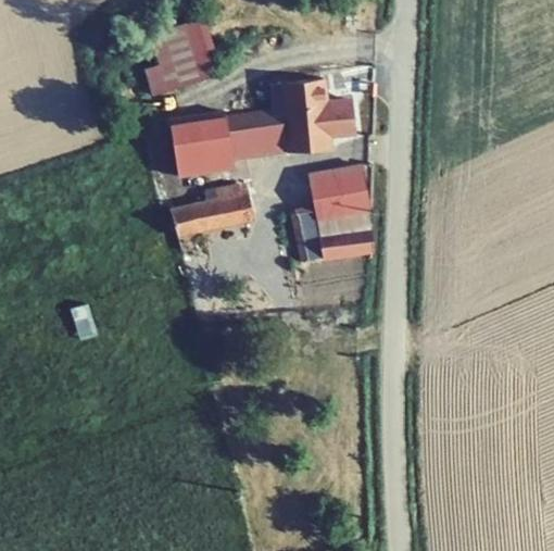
[(281,86),(284,110),(327,104),(324,80),(281,86)]
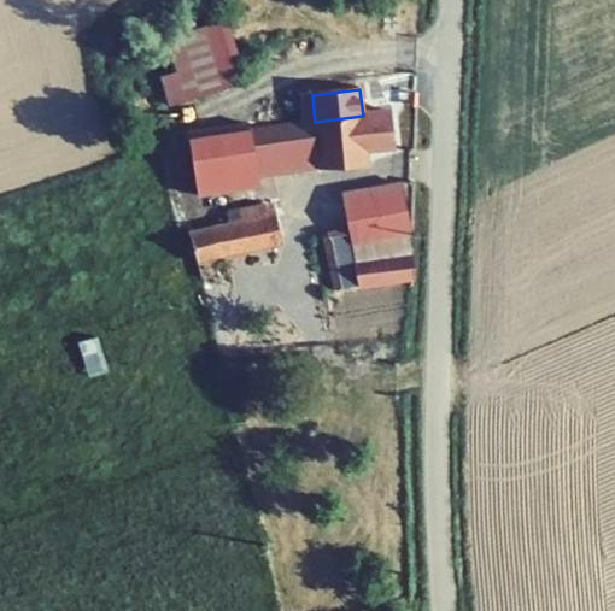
[(388,103),(388,113),(403,112),(399,103),(388,103)]
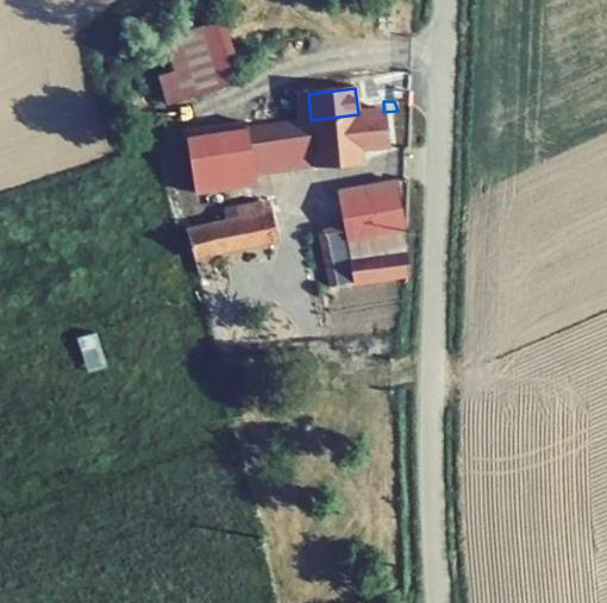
[(311,120),(317,167),(363,161),(361,145),(390,140),(383,112),(358,114),(311,120)]
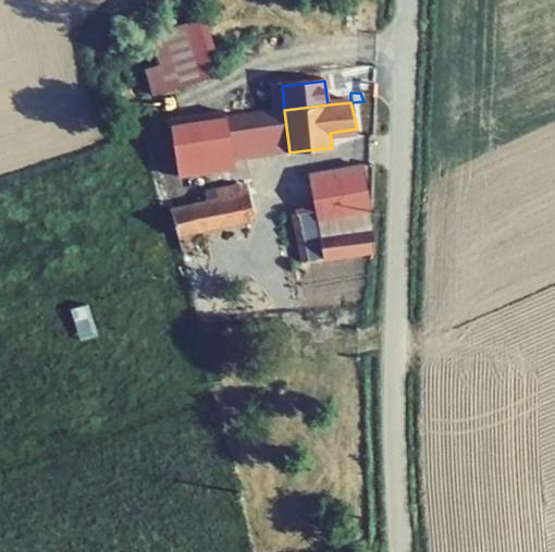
[(171,124),(179,174),(232,167),(231,158),(273,151),(271,112),(225,118),(171,124)]
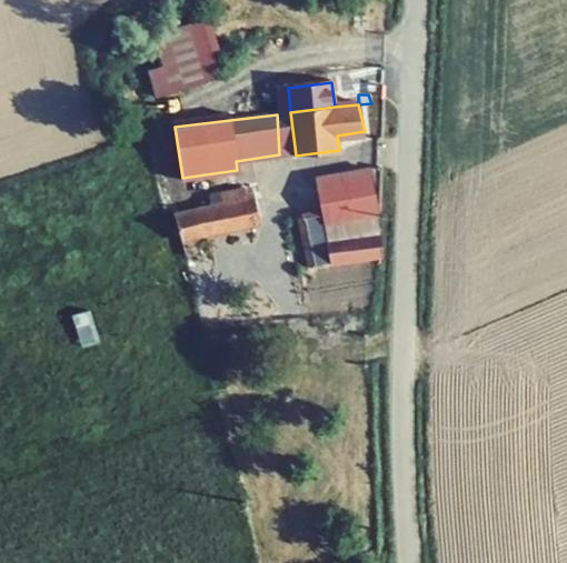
[(320,183),(330,230),(385,218),(375,171),(320,183)]
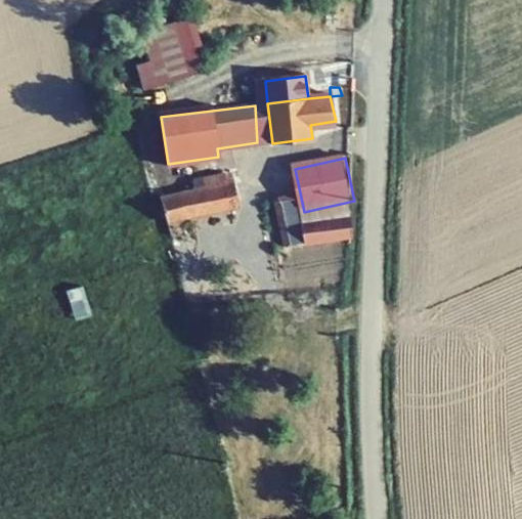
[(170,210),(179,231),(242,217),(234,183),(204,189),(207,202),(170,210)]
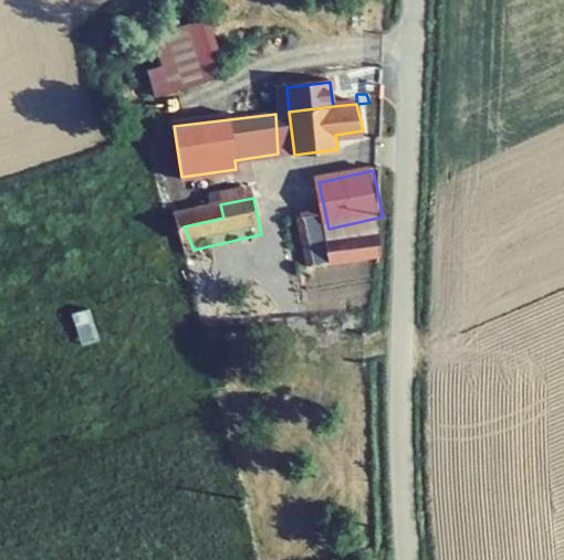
[(310,240),(313,263),(371,256),(372,268),(382,267),(383,233),(344,233),(310,240)]
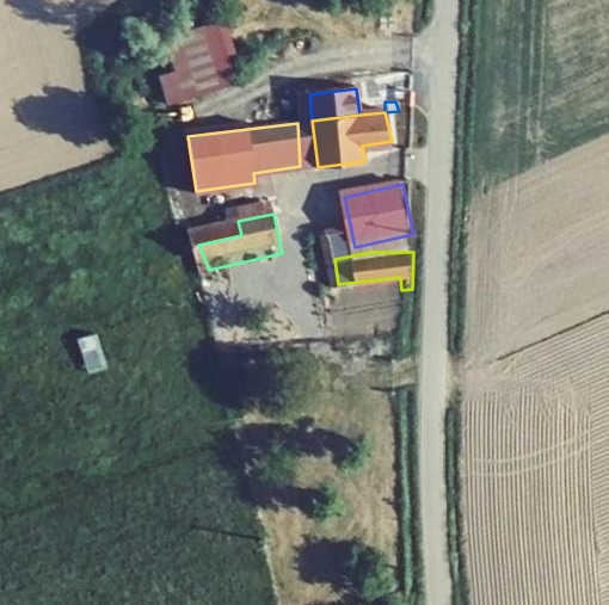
[(91,341),(75,345),(84,376),(99,372),(91,341)]
